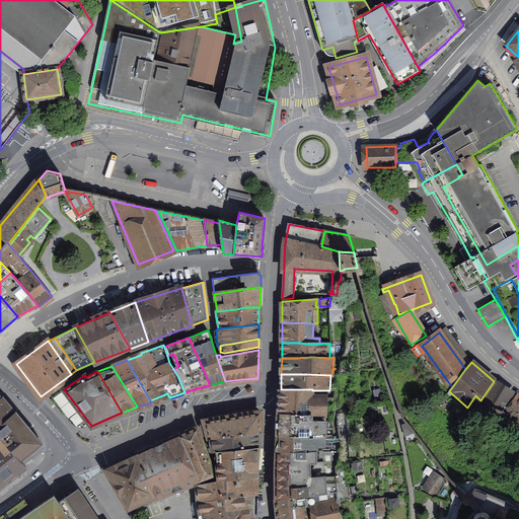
[(504,387),(495,382),(478,410),(479,410),(474,418),(470,416),(469,419),(495,434),(502,423),(498,421),(504,412),(503,411),(513,393),(504,387)]
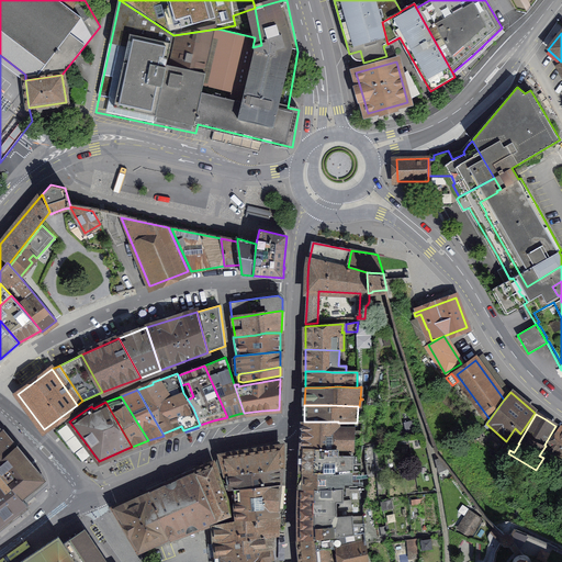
[(315,422),(304,422),(303,448),(351,449),(352,429),(337,429),(338,423),(338,422),(315,422)]
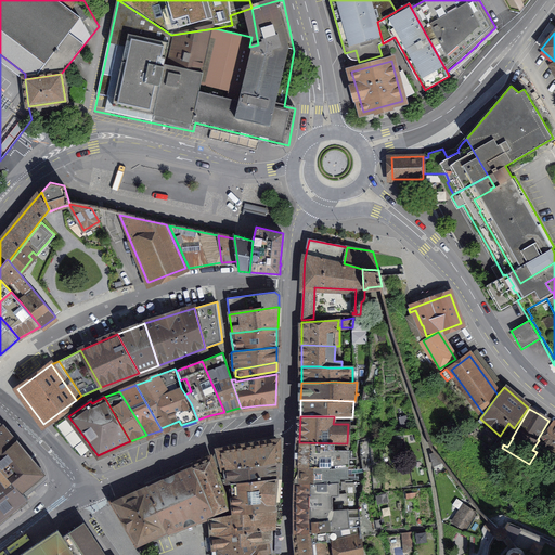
[(554,424),(552,423),(539,440),(554,452),(554,424)]
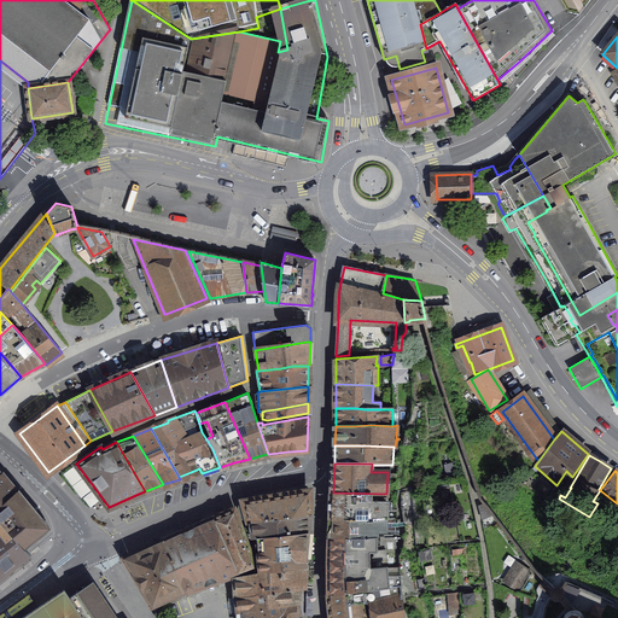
[(50,526),(18,489),(15,493),(0,476),(0,579),(11,571),(30,555),(24,548),(50,526)]
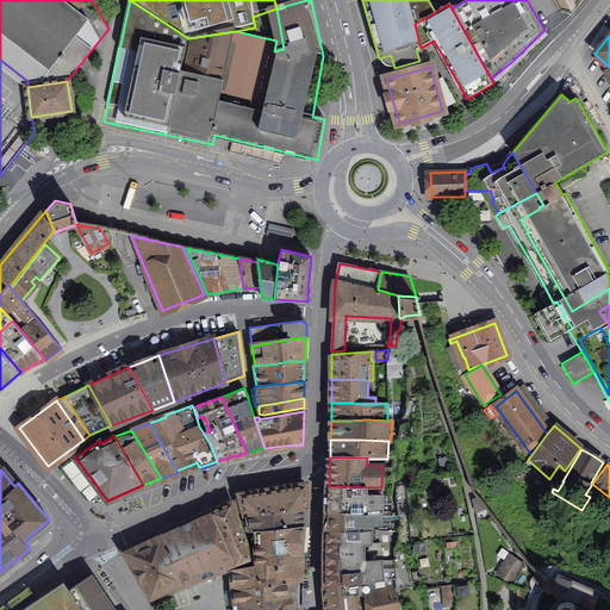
[(305,508),(304,485),(242,495),(242,497),(236,498),(236,500),(240,511),(244,512),(246,517),(305,508)]
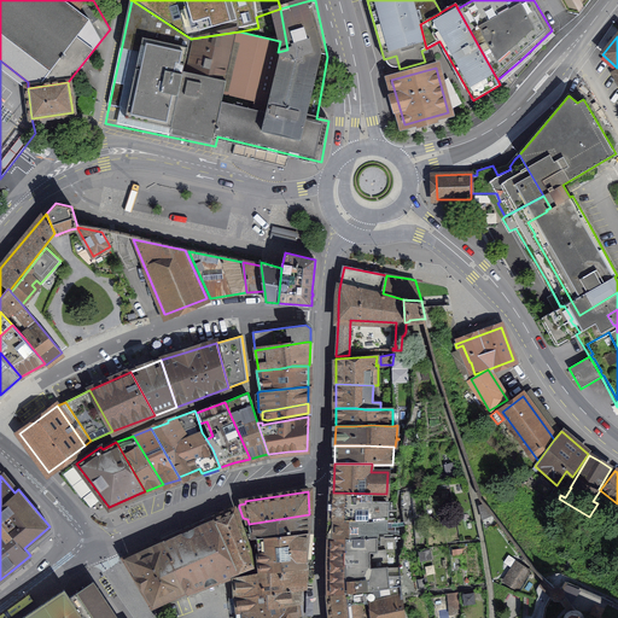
[(386,494),(333,493),(332,519),(367,519),(394,519),(394,518),(391,518),(391,503),(392,503),(391,493),(386,494)]
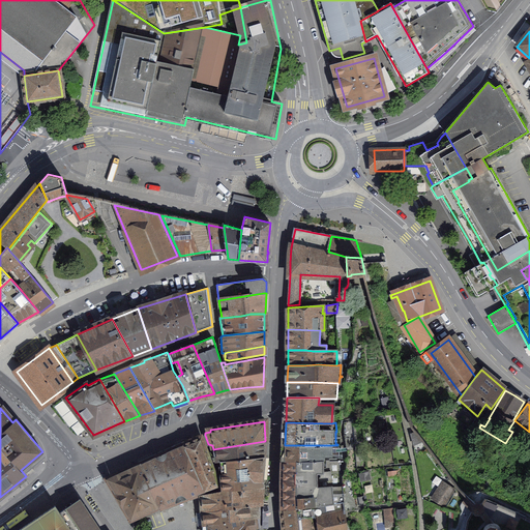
[(192,441),(183,445),(204,492),(205,491),(218,486),(201,437),(192,441)]
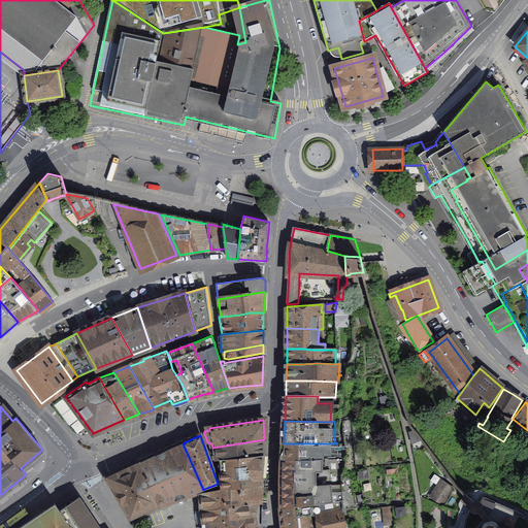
[(264,439),(212,448),(209,449),(213,460),(219,459),(220,459),(263,454),(263,447),(264,439)]
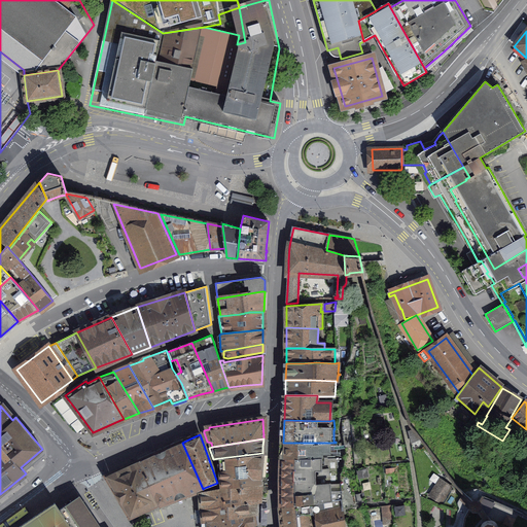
[(313,443),(283,443),(282,458),(307,458),(311,457),(342,457),(342,456),(344,456),(343,442),(340,443),(338,443),(336,443),(313,443)]
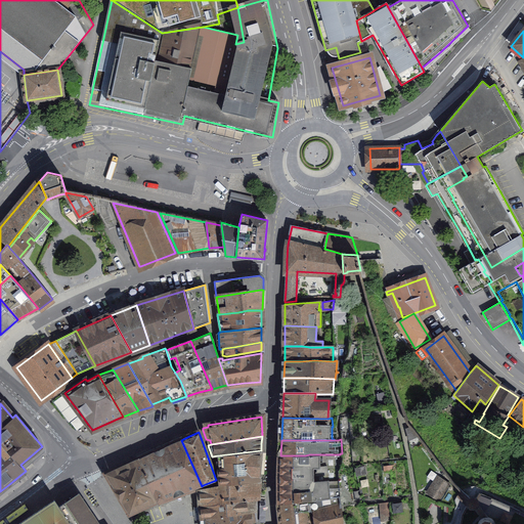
[(160,449),(137,460),(158,500),(158,501),(202,486),(181,440),(160,449)]
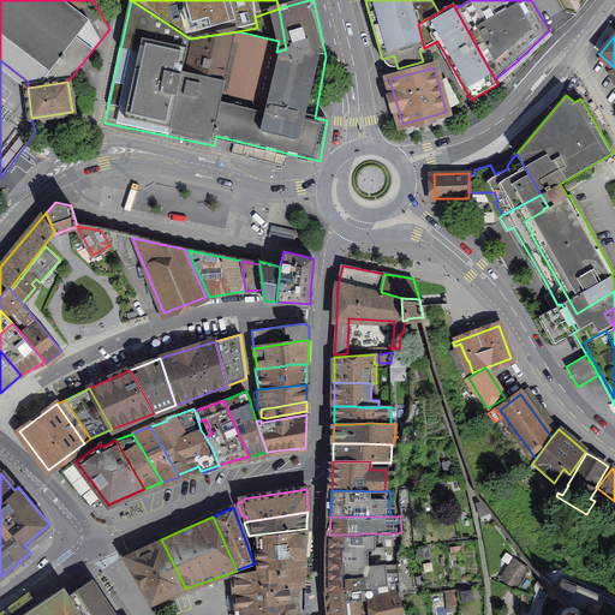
[(305,547),(306,529),(256,535),(255,535),(249,536),(251,539),(257,539),(260,565),(260,568),(303,563),(305,547)]
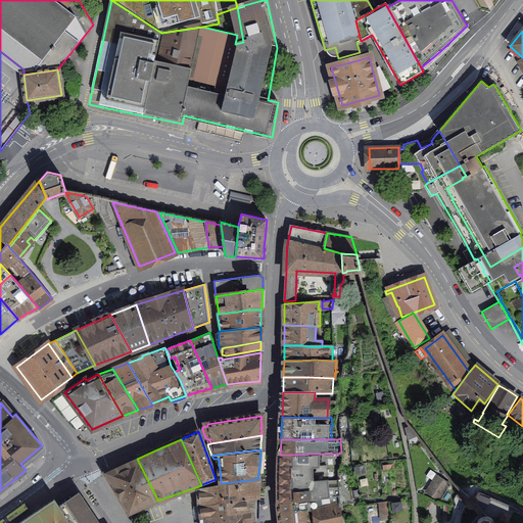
[(304,455),(280,455),(279,502),(316,500),(337,495),(339,495),(336,468),(338,468),(341,453),(339,454),(308,454),(304,455)]
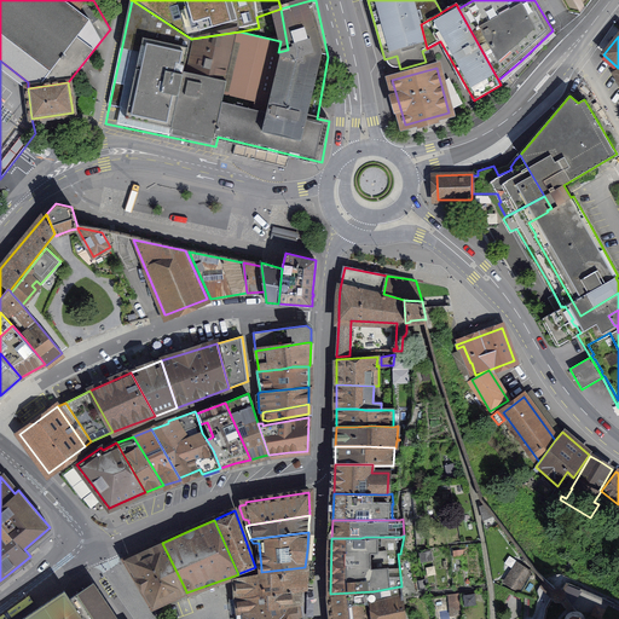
[(162,543),(126,560),(129,567),(152,606),(186,591),(162,543)]
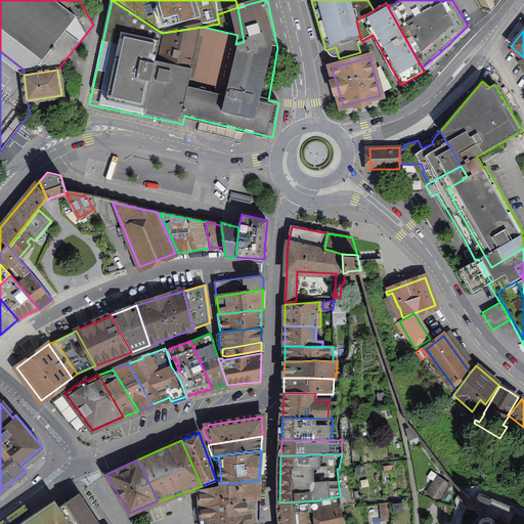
[(448,485),(438,478),(429,492),(439,499),(448,485)]
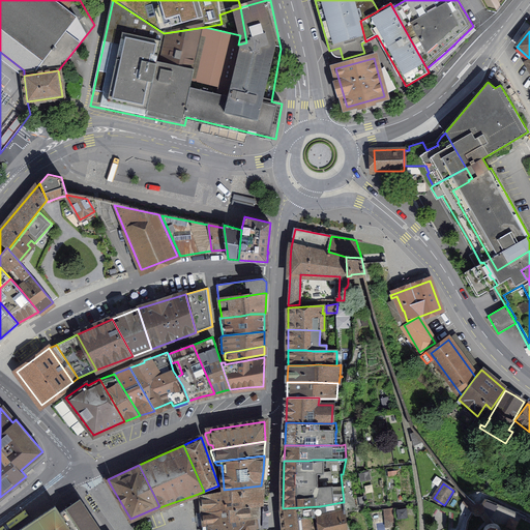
[(260,505),(261,486),(224,490),(225,493),(222,493),(216,494),(215,492),(211,493),(211,494),(202,496),(202,498),(202,512),(205,511),(217,509),(247,504),(254,504),(254,505),(255,505),(260,505)]
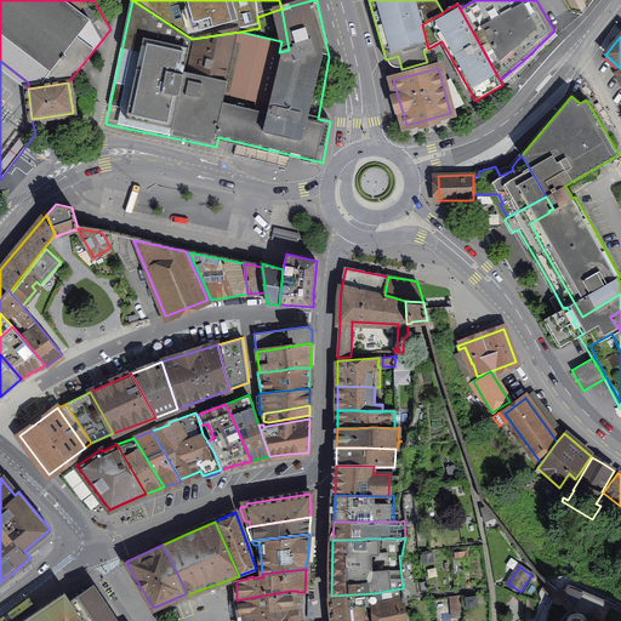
[(117,620),(93,585),(70,600),(85,620),(117,620)]
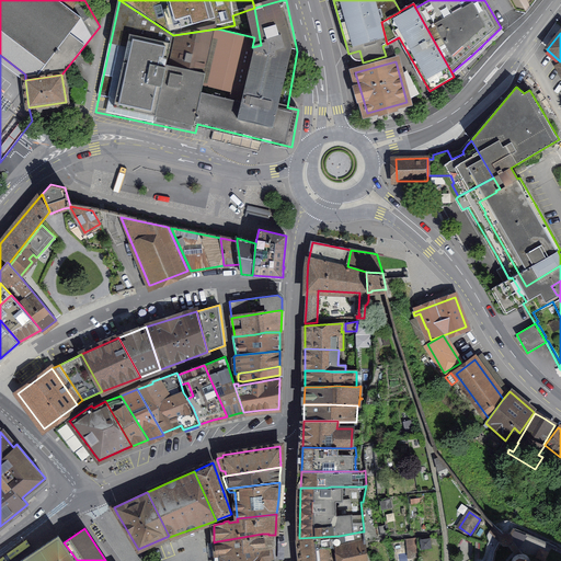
[(420,550),(419,528),(408,528),(409,550),(420,550)]
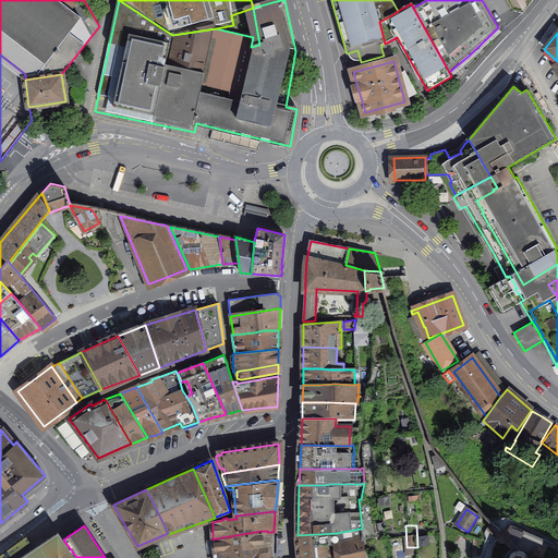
[(337,533),(298,535),(296,535),(299,557),(365,557),(363,537),(362,529),(360,529),(337,533)]
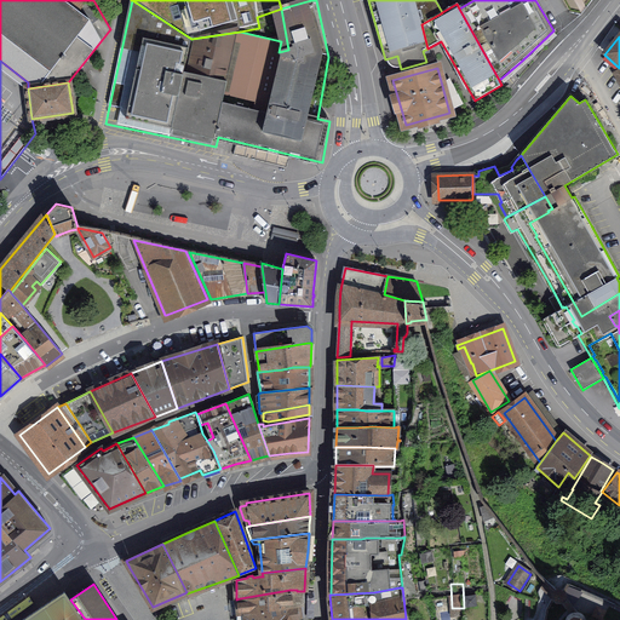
[(299,604),(298,591),(297,591),(297,590),(290,590),(254,596),(240,598),(236,600),(234,600),(236,614),(241,614),(262,609),(298,604),(299,604)]
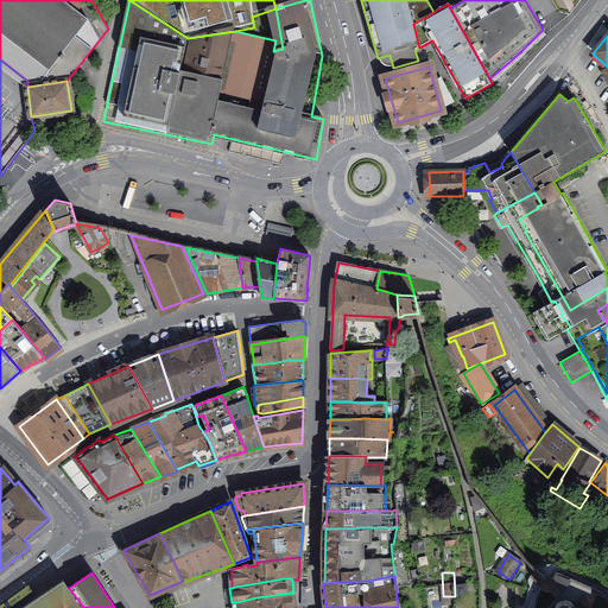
[(567,583),(565,581),(563,578),(561,578),(558,578),(556,581),(553,582),(553,586),(553,588),(555,590),(557,591),(561,593),(563,591),(565,590),(567,588),(568,586),(567,583)]
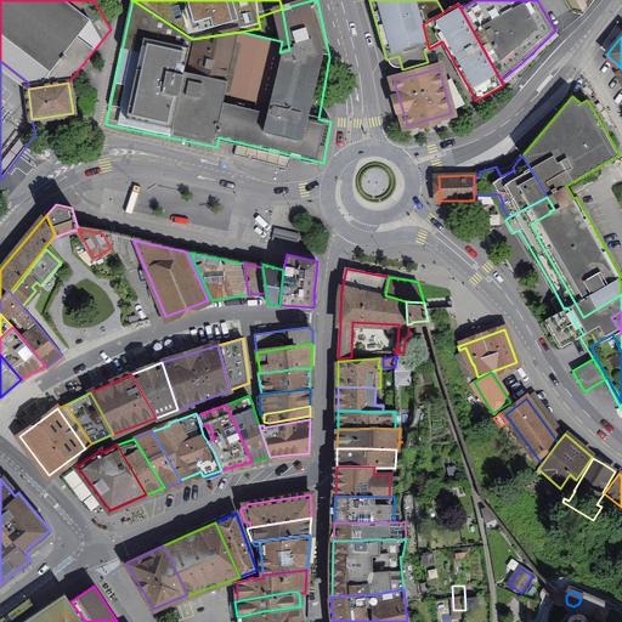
[(85,621),(71,601),(64,593),(21,621),(85,621)]
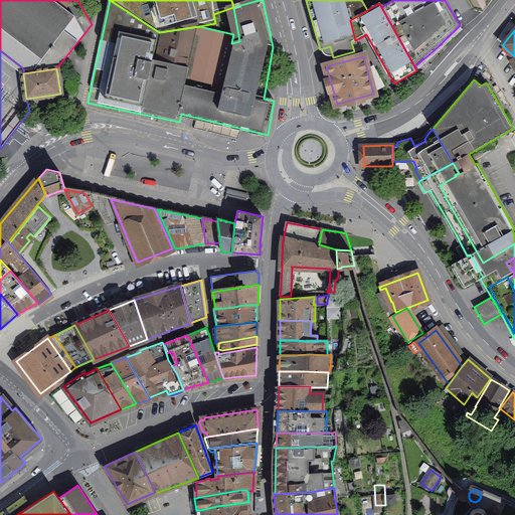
[(244,514),(248,514),(247,502),(217,506),(200,510),(199,514),(244,514)]
